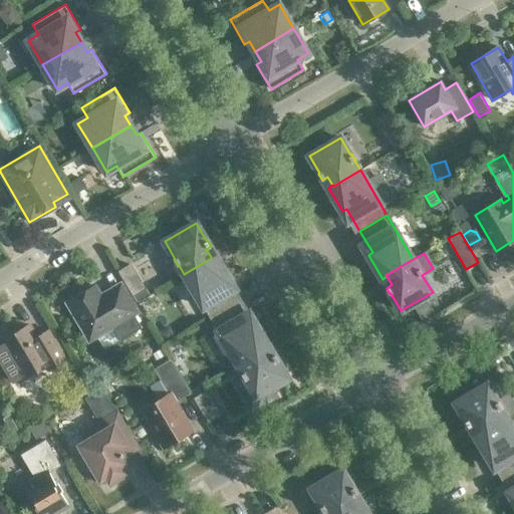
[(215,255),(211,257),(211,258),(184,274),(211,318),(238,303),(225,281),(229,278),(215,255)]
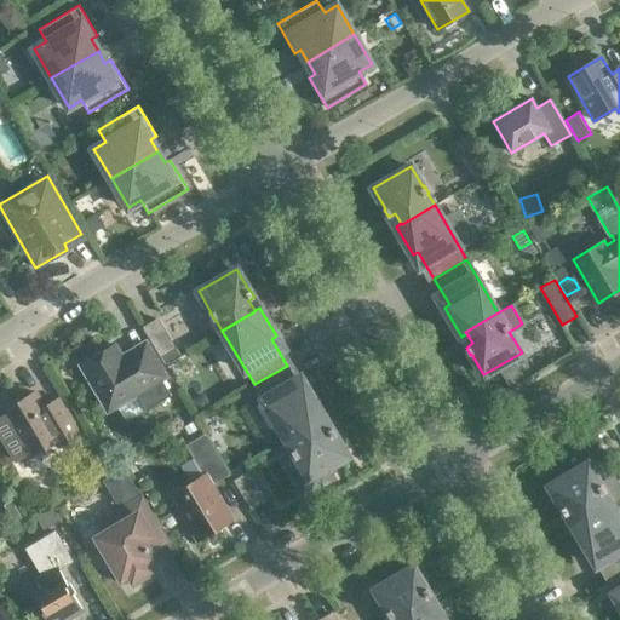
[(158,320),(143,327),(161,356),(160,356),(165,365),(179,356),(158,320)]
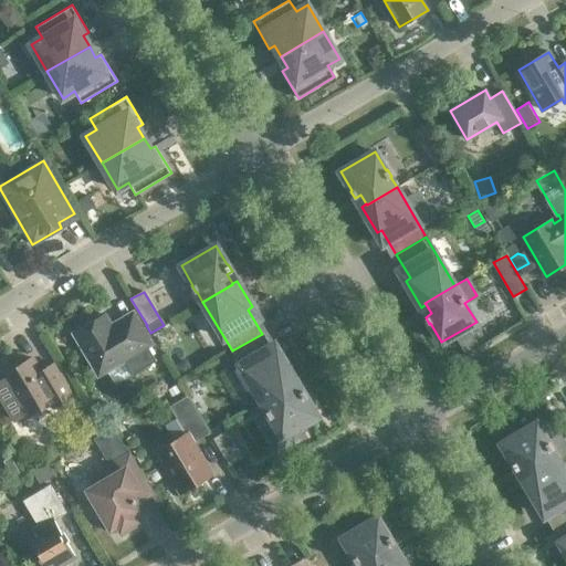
[(111,325),(105,315),(74,333),(96,371),(98,370),(104,371),(122,362),(124,359),(133,375),(157,362),(147,346),(152,344),(136,317),(119,326),(111,325)]
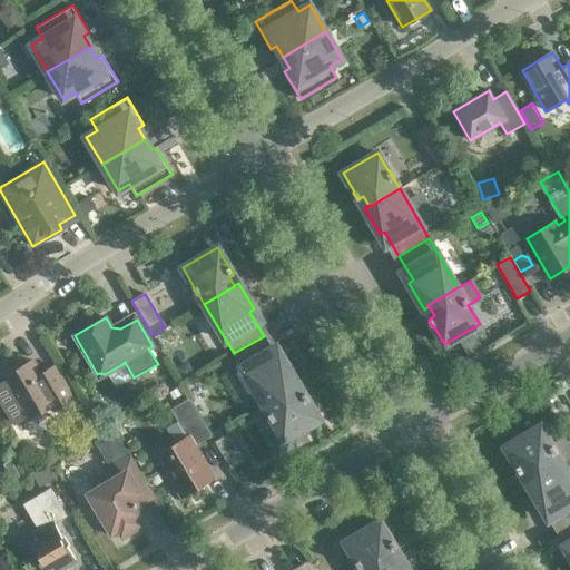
[(473,333),(461,340),(469,353),(481,345),(473,333)]
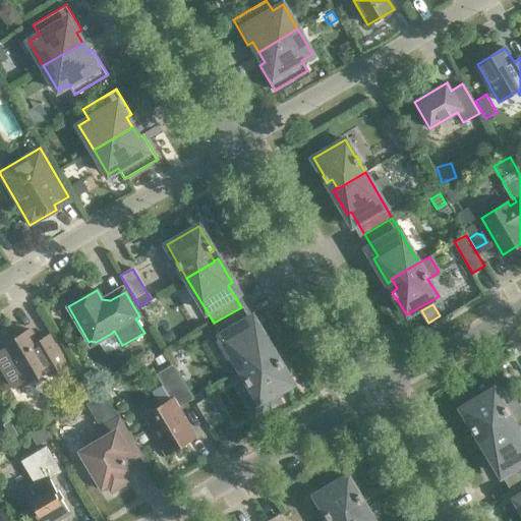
[(254,329),(241,307),(214,323),(240,368),(268,352),(269,353),(273,351),(258,327),(254,329)]
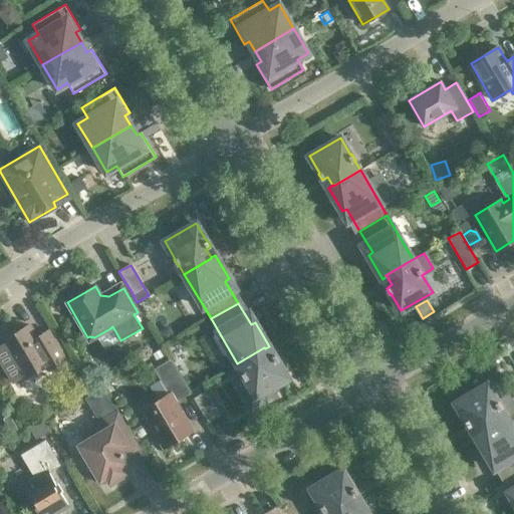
[(41,345),(29,325),(2,341),(4,343),(0,345),(0,358),(13,381),(23,375),(25,378),(46,365),(48,369),(65,359),(53,338),(41,345)]
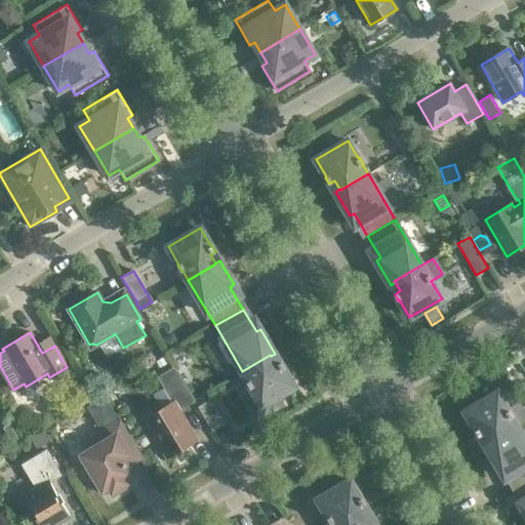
[(168,351),(179,344),(175,336),(169,335),(162,339),(168,351)]
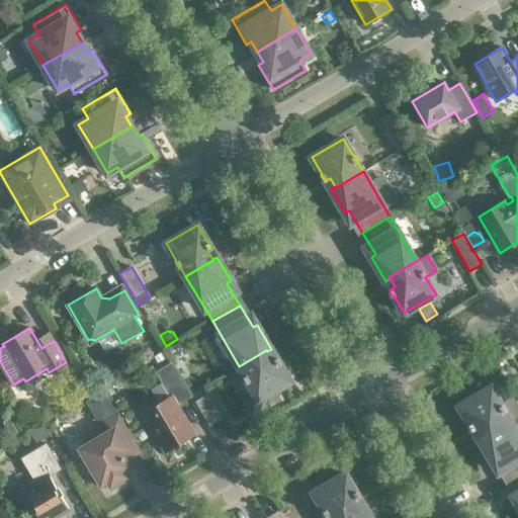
[(243,397),(253,414),(278,399),(273,391),(290,380),(279,363),(280,362),(277,356),(272,359),(267,351),(266,350),(239,366),(245,375),(244,376),(247,382),(248,381),(253,391),(243,397)]
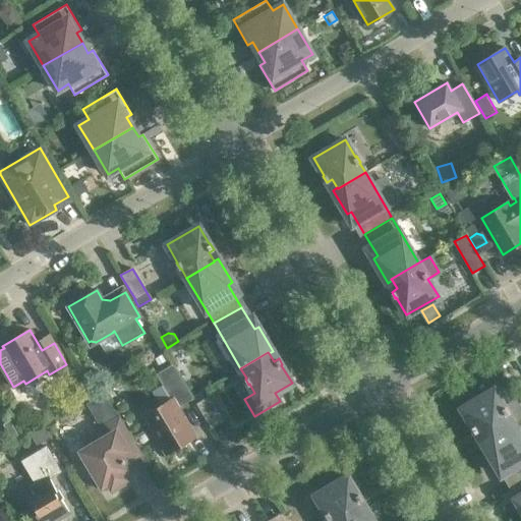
[(164,354),(155,359),(159,364),(167,359),(164,354)]
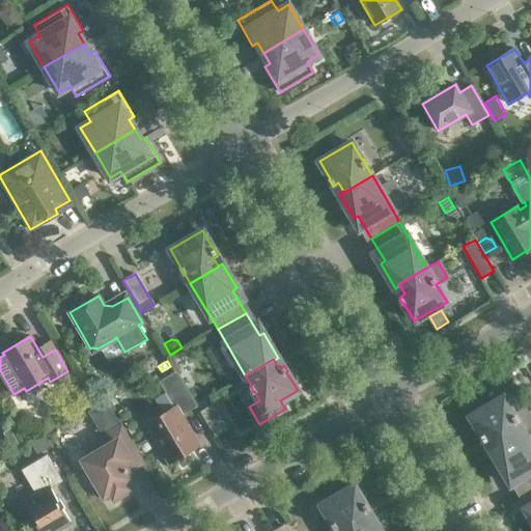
[(171,462),(197,446),(188,429),(190,428),(187,423),(182,415),(196,406),(175,371),(160,382),(174,407),(146,424),(160,446),(162,445),(171,462)]
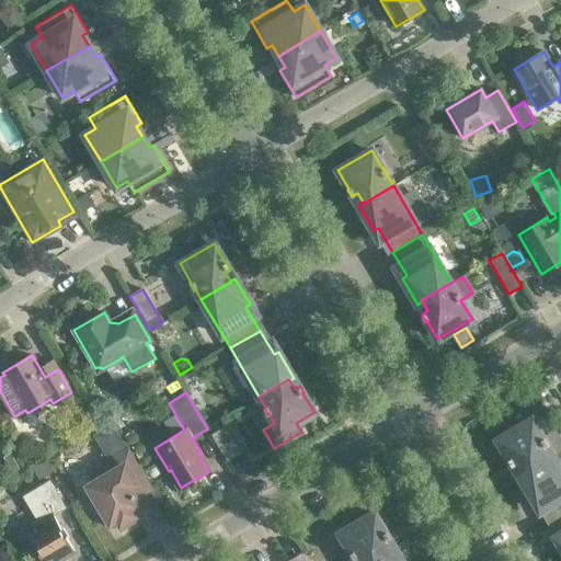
[(517,462),(523,471),(523,472),(552,455),(560,449),(560,444),(553,432),(542,438),(531,420),(497,439),(508,458),(507,459),(512,466),(517,462)]
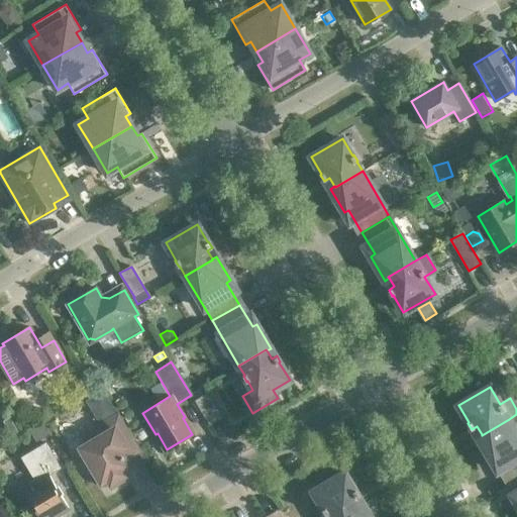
[(207,394),(196,400),(209,424),(221,417),(207,394)]
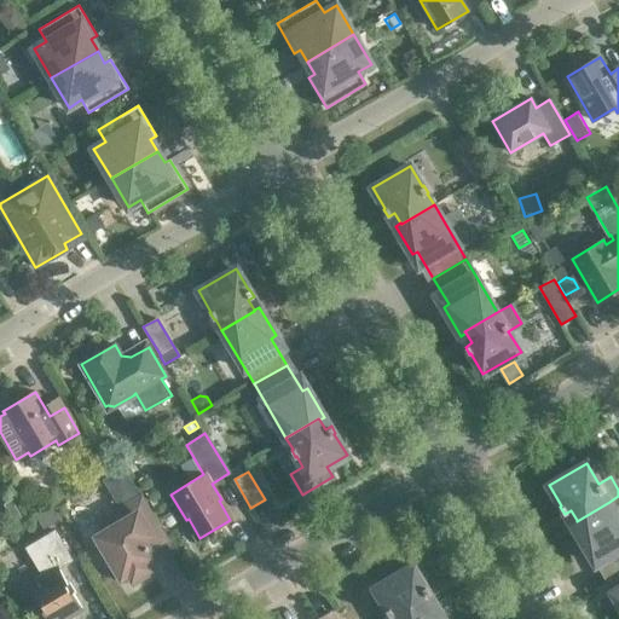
[(13,490),(23,485),(17,475),(9,481),(13,490)]
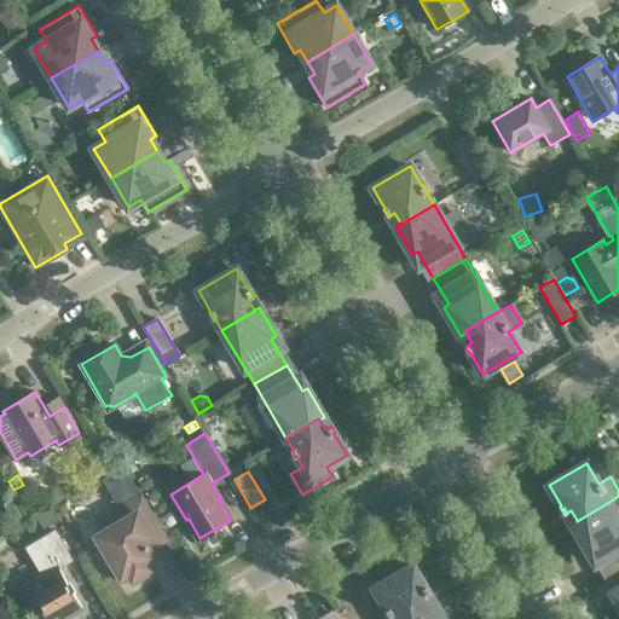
[(134,583),(137,582),(152,572),(150,568),(157,563),(143,539),(158,530),(140,499),(108,519),(114,527),(97,537),(125,584),(132,579),(134,583)]
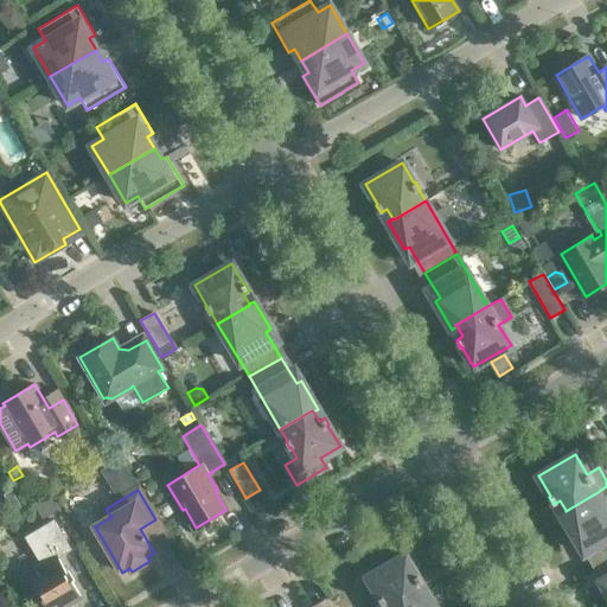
[(20,508),(12,491),(4,496),(13,512),(20,508)]
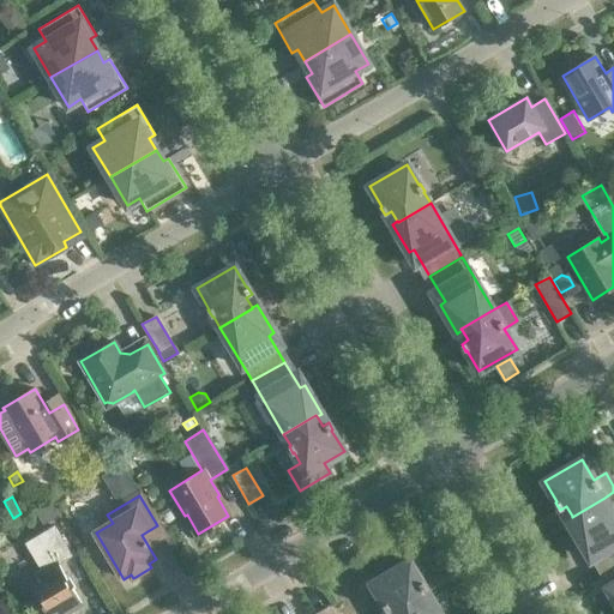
[(613,564),(613,513),(605,498),(572,517),(572,516),(567,519),(584,547),(589,545),(605,571),(613,564)]
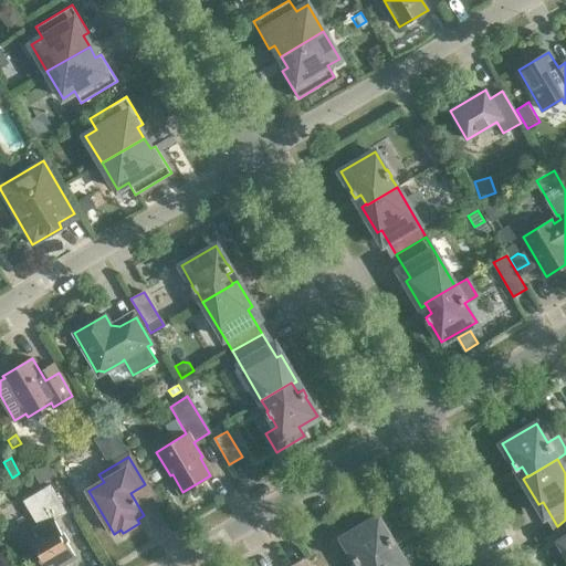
[(31,471),(39,484),(53,477),(45,463),(31,471)]
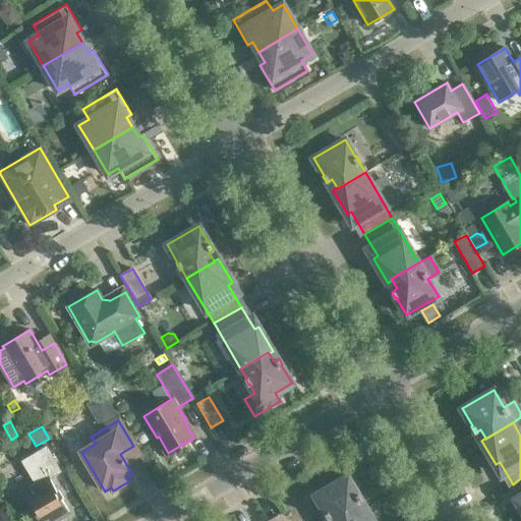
[(146,435),(138,439),(141,444),(149,440),(146,435)]
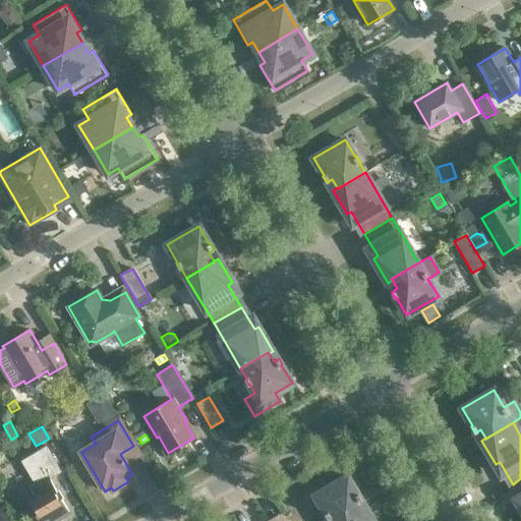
[(40,520),(53,520),(69,512),(50,478),(61,472),(46,446),(21,461),(36,485),(23,494),(31,506),(33,505),(38,513),(36,514),(40,520)]
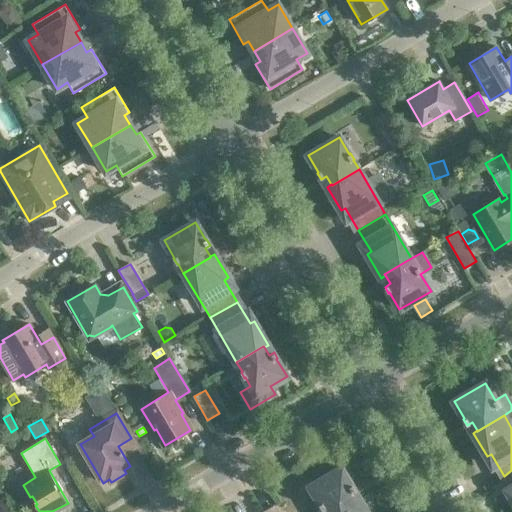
[(324,510),(325,511),(341,511),(356,503),(356,502),(351,494),(356,491),(352,485),(351,485),(341,468),(310,486),(320,504),(319,504),(323,510),(324,510)]
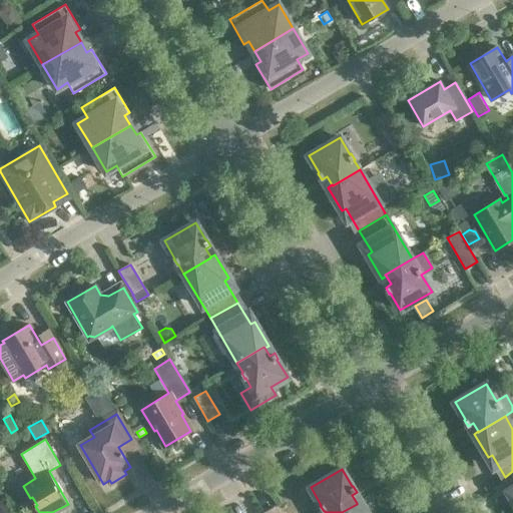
[(368,512),(361,501),(357,503),(357,504),(342,512),(368,512)]
